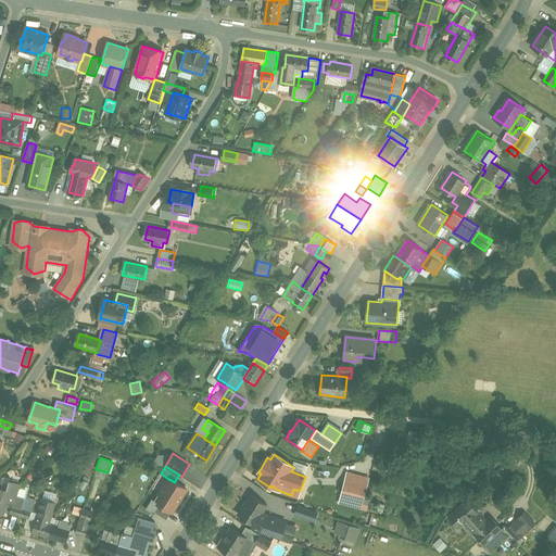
[(349,472),(348,480),(368,485),(370,479),(349,472)]
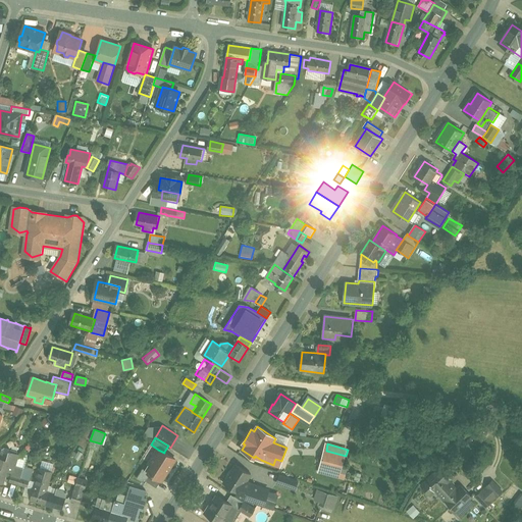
[(5,448),(2,449),(0,456),(0,457),(0,458),(7,460),(9,452),(10,449),(5,448)]
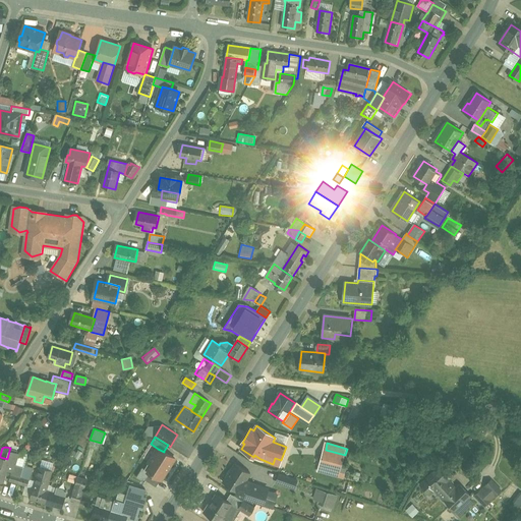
[(164,452),(158,449),(146,468),(143,467),(137,477),(143,481),(145,478),(143,478),(149,471),(161,479),(162,479),(175,458),(164,451),(164,452)]
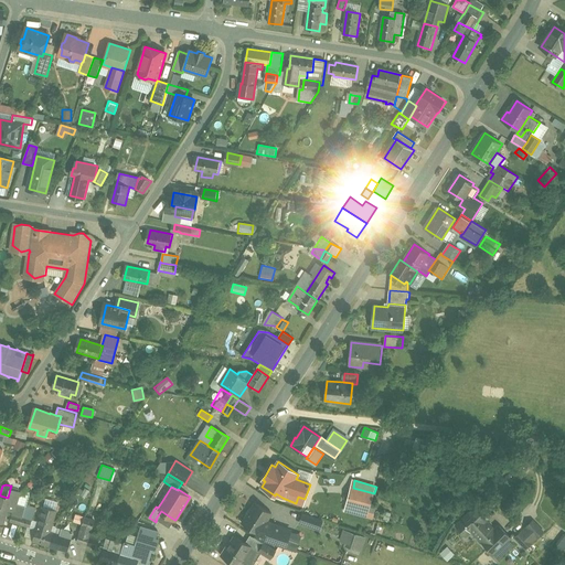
[(374,493),(353,488),(348,505),(369,511),(371,505),(374,493)]
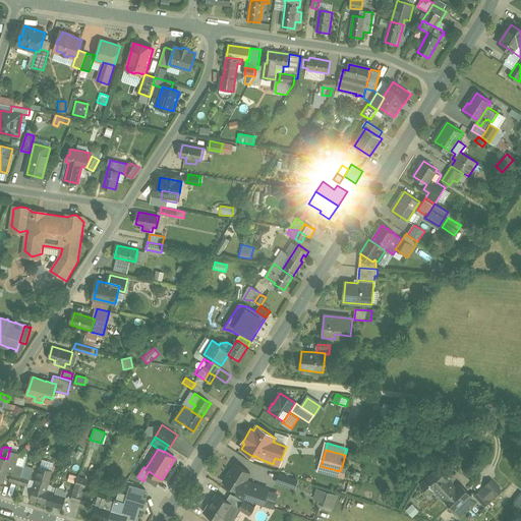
[(7,459),(0,457),(0,488),(1,489),(4,477),(5,477),(7,469),(13,471),(15,465),(18,453),(9,451),(7,459)]
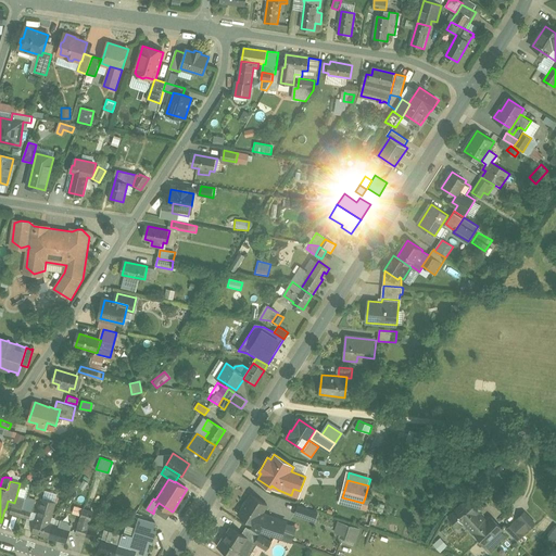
[(268,505),(252,494),(239,515),(262,529),(261,532),(280,539),(286,522),(266,515),(263,513),(268,505)]
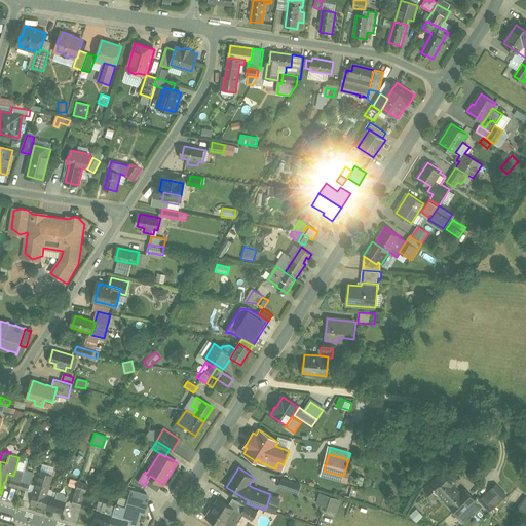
[(24,472),(15,470),(13,476),(10,485),(20,488),(24,472)]
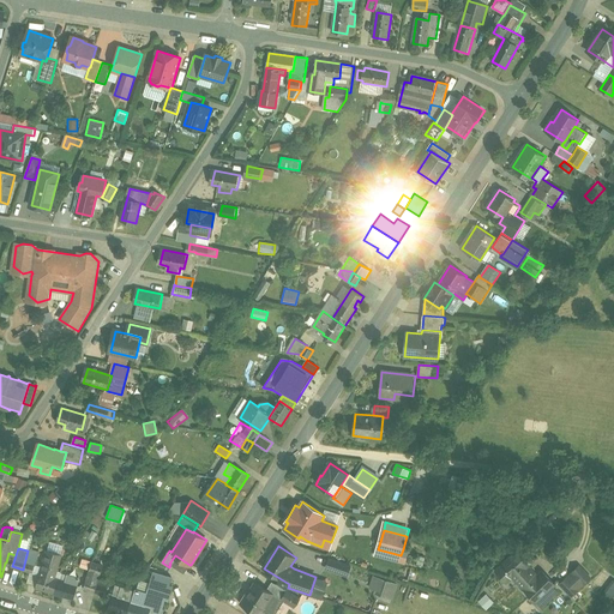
[(40,553),(29,549),(28,551),(28,554),(25,561),(35,564),(35,565),(36,565),(40,553)]
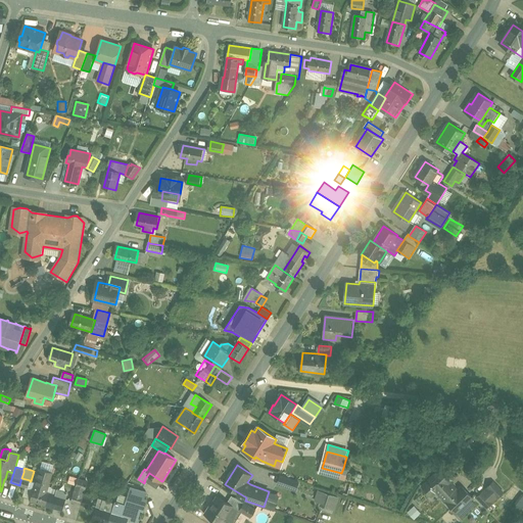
[(341,473),(322,468),(320,473),(344,480),(347,470),(343,468),(341,473)]
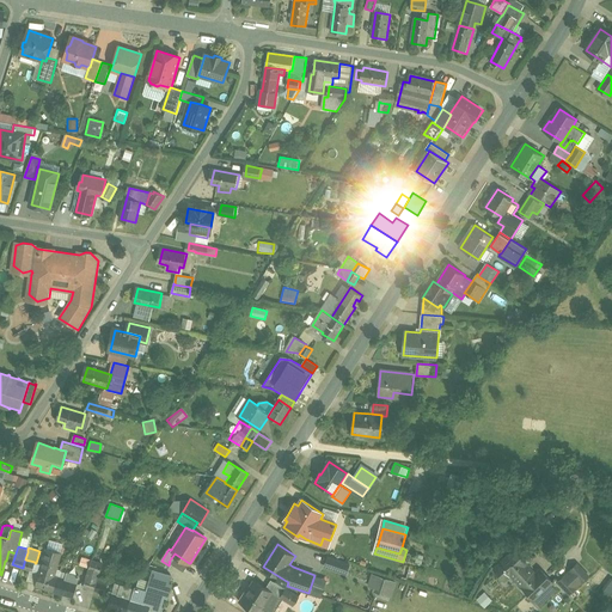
[(61,554),(48,549),(37,585),(55,591),(59,576),(55,575),(61,554)]
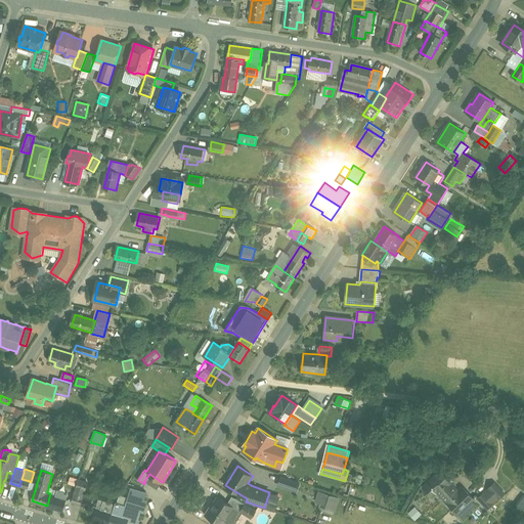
[(459,491),(448,480),(448,479),(447,480),(443,475),(443,474),(442,474),(441,475),(439,473),(430,482),(425,487),(431,494),(436,489),(448,501),(447,503),(459,514),(474,498),(464,487),(459,491)]
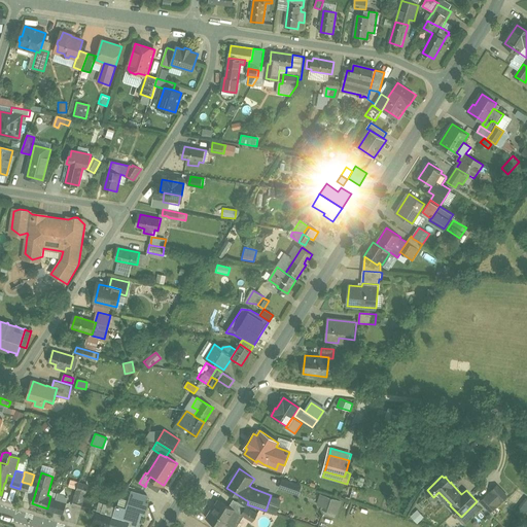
[(163,485),(150,477),(145,484),(146,484),(159,492),(163,485)]
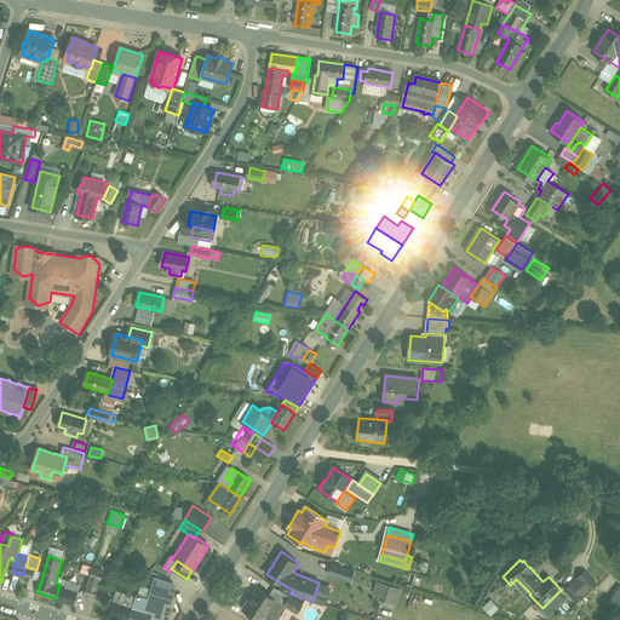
[(354,570),(333,563),(329,574),(350,580),(354,570)]
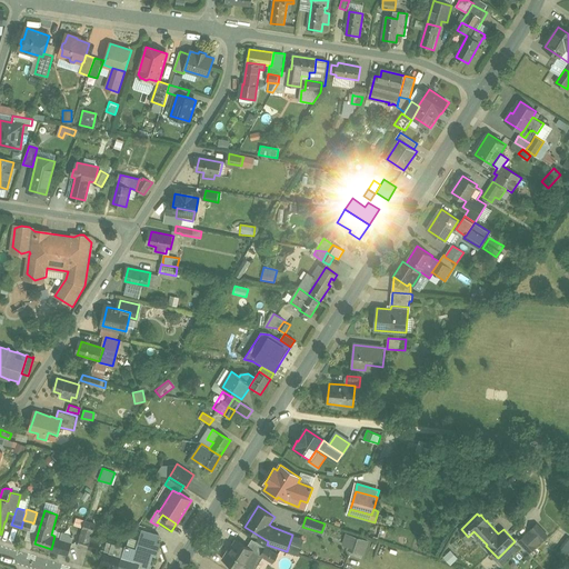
[(85,520),(77,518),(75,526),(82,528),(85,520)]
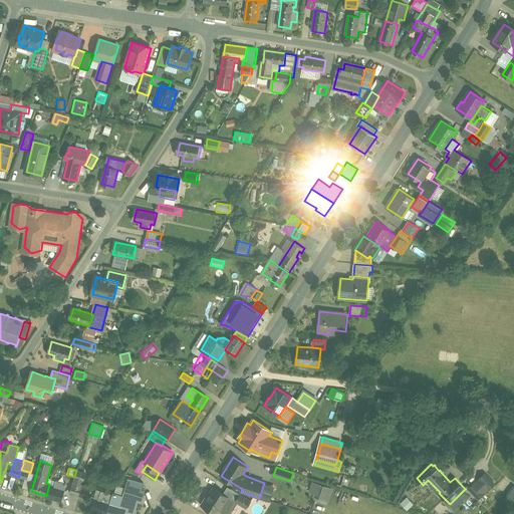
[(29,472),(21,470),(19,477),(27,479),(29,473),(29,472)]
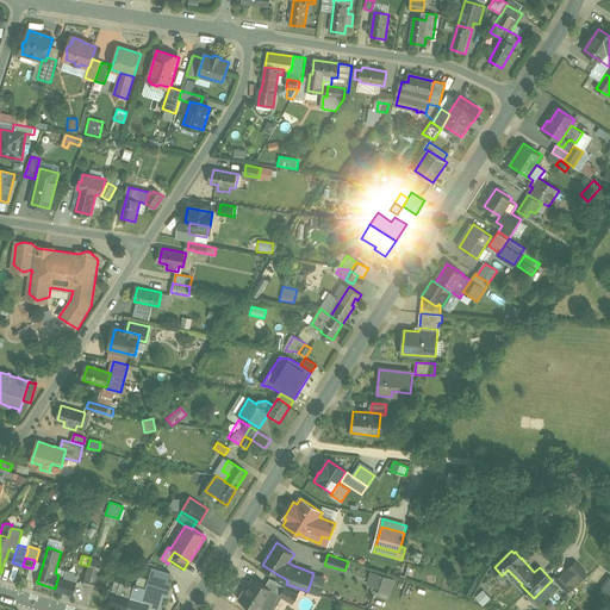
[(103,561),(93,559),(88,577),(98,579),(100,571),(100,570),(103,561)]
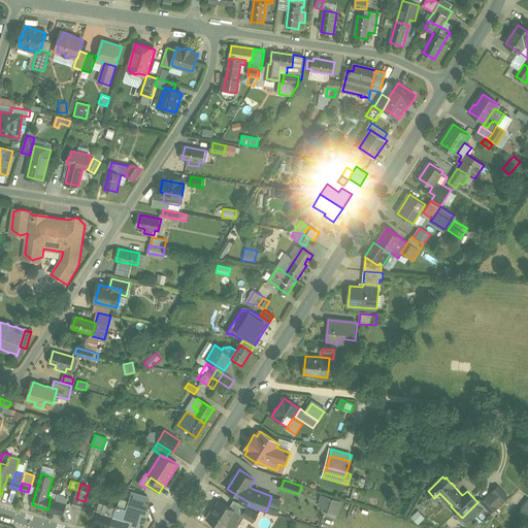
[(508,497),(498,487),(492,492),(493,493),(488,497),(497,506),(502,502),(508,497)]
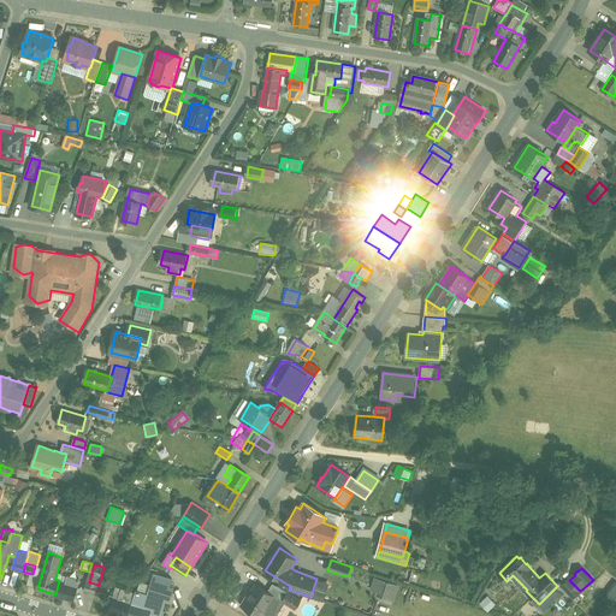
[(148,593),(136,591),(135,593),(128,615),(149,615),(150,611),(163,615),(167,600),(170,602),(173,588),(171,587),(173,579),(154,573),(148,593)]
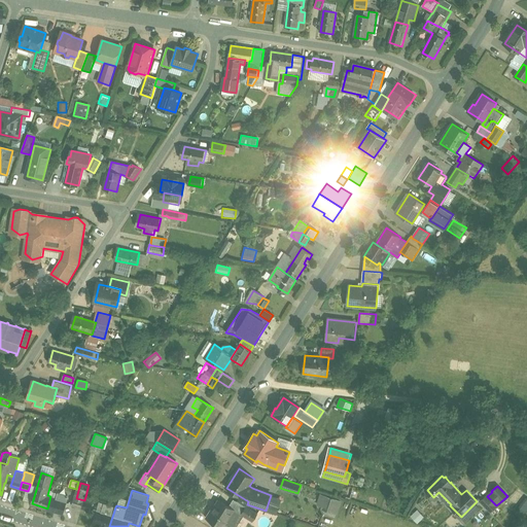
[(58,498),(50,496),(47,508),(64,514),(69,496),(59,493),(58,498)]
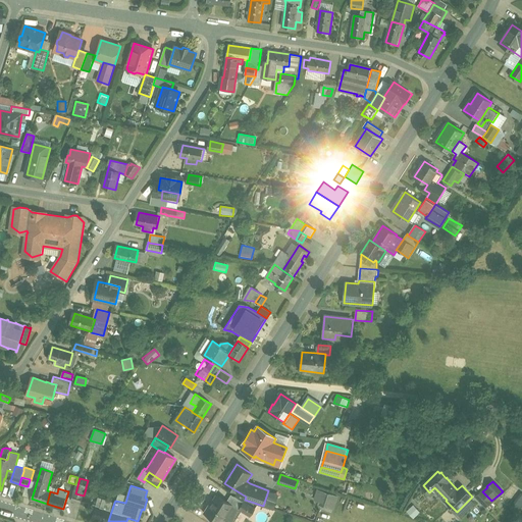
[(90,490),(86,488),(84,496),(92,499),(93,494),(89,492),(90,490)]
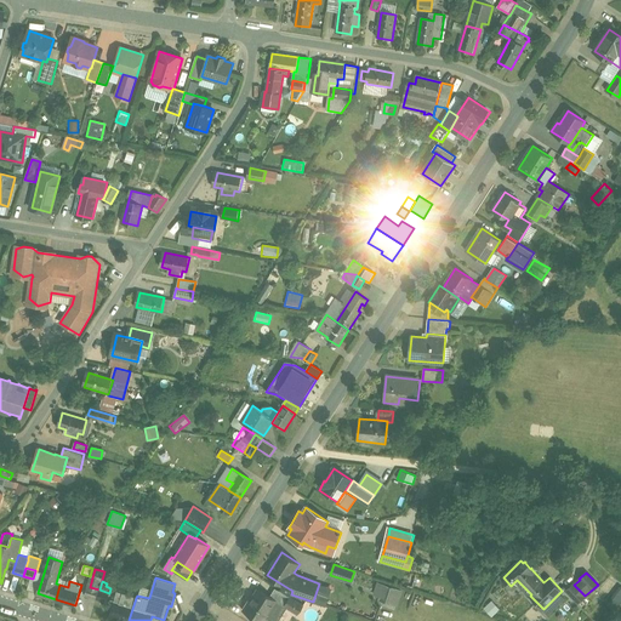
[(574,585),(574,584),(567,591),(579,603),(586,597),(585,596),(574,585)]
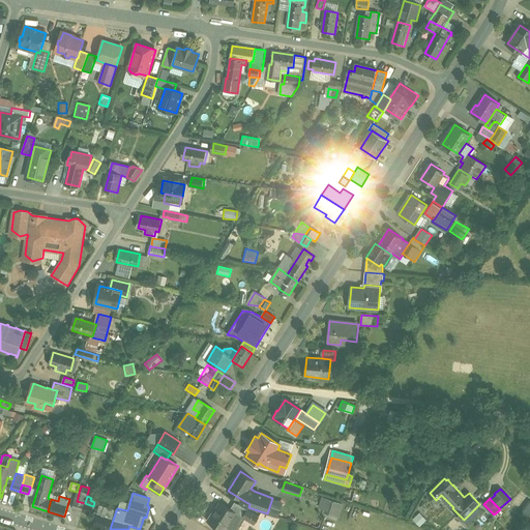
[(77,501),(76,500),(74,507),(82,510),(85,503),(77,501)]
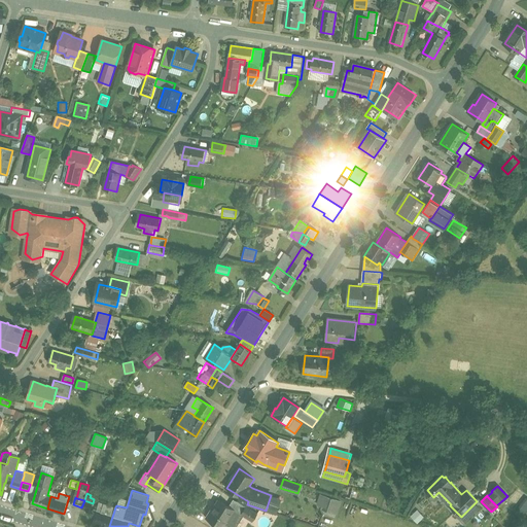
[(336,499),(328,497),(324,508),(331,512),(336,499)]
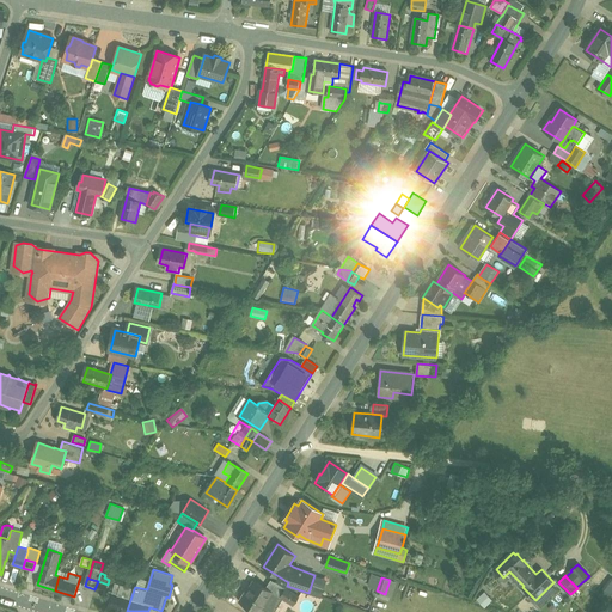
[(267,587),(255,580),(248,592),(246,592),(239,601),(256,611),(258,611),(262,607),(269,611),(271,611),(282,598),(273,592),(267,587)]
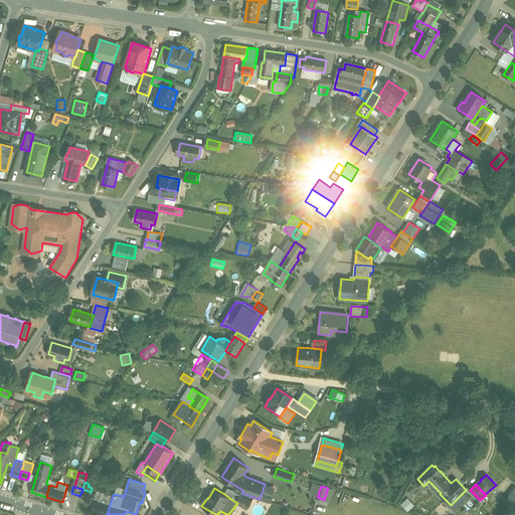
[(252,502),(237,492),(230,489),(228,488),(224,494),(229,498),(237,503),(247,509),(252,502)]
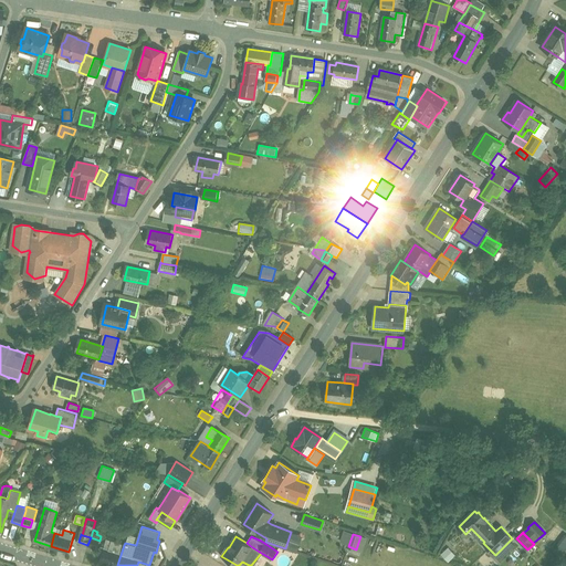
[(554,552),(561,556),(565,547),(565,536),(554,552)]
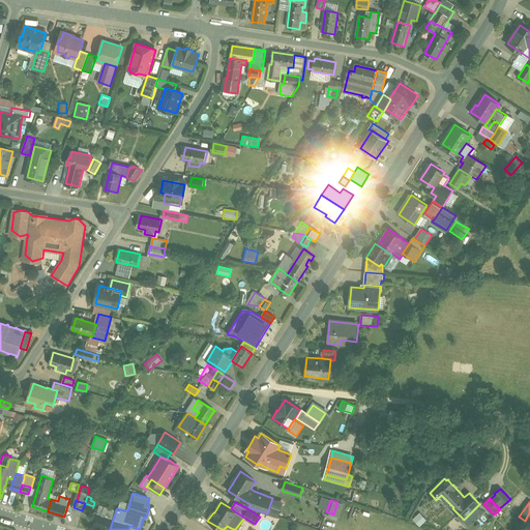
[(93,506),(85,503),(82,510),(91,512),(93,506)]
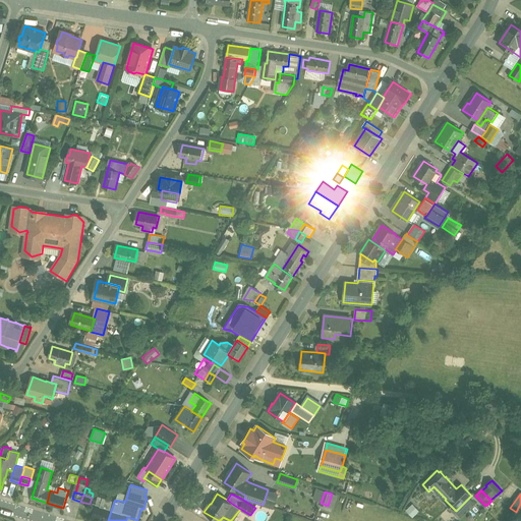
[(104,499),(101,507),(97,505),(94,517),(107,520),(108,520),(114,502),(104,499)]
